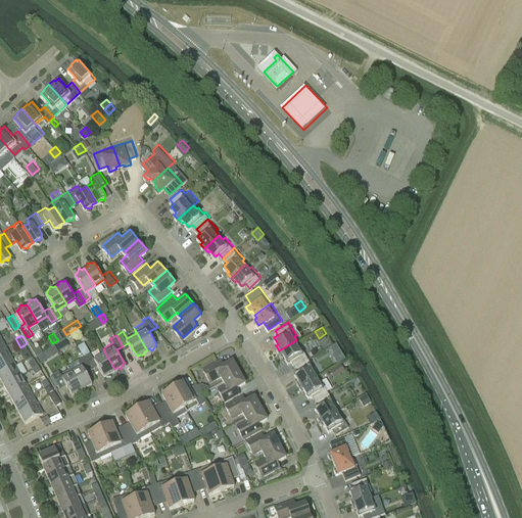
[(28,337),(34,347),(37,352),(43,349),(39,343),(37,345),(33,340),(30,336),(28,337)]
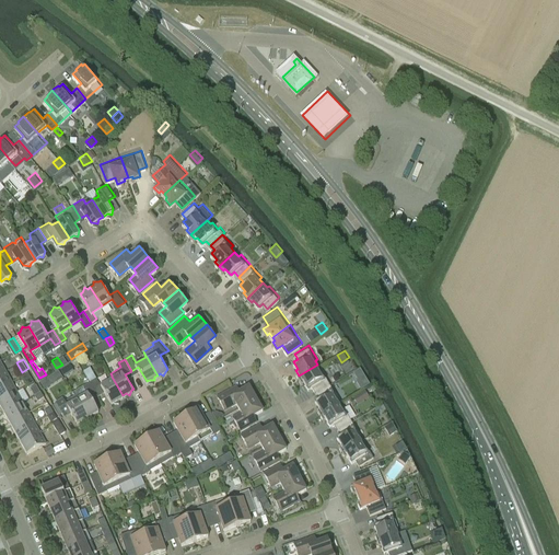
[(85,367),(91,377),(97,373),(92,363),(85,367)]
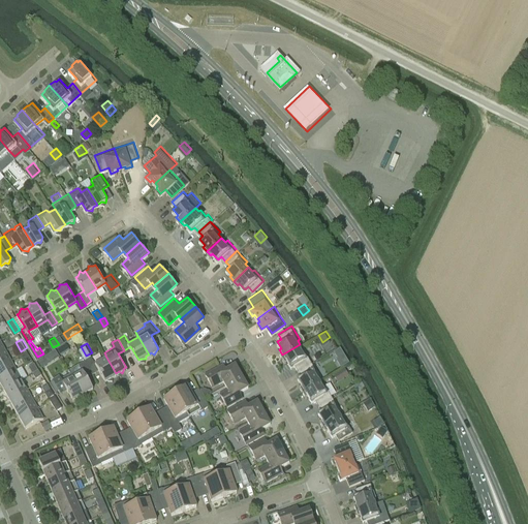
[(312,360),(305,347),(303,349),(300,344),(282,355),(285,360),(287,359),(291,365),(296,363),(299,368),(312,360)]
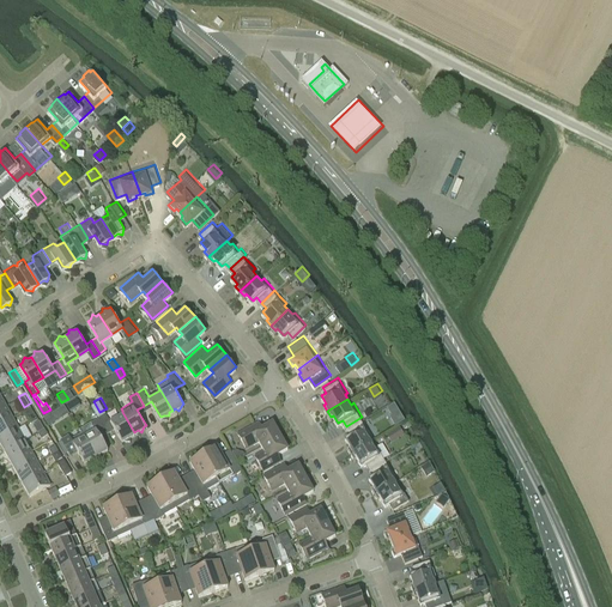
[(0,419),(13,413),(7,401),(0,405),(0,419)]
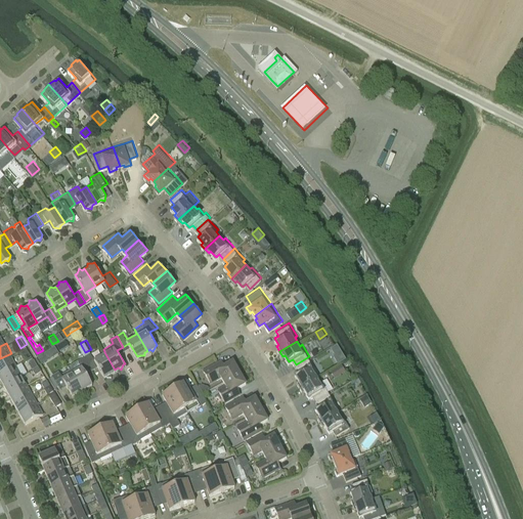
[(24,346),(20,348),(24,353),(28,354),(31,352),(27,344),(24,346)]
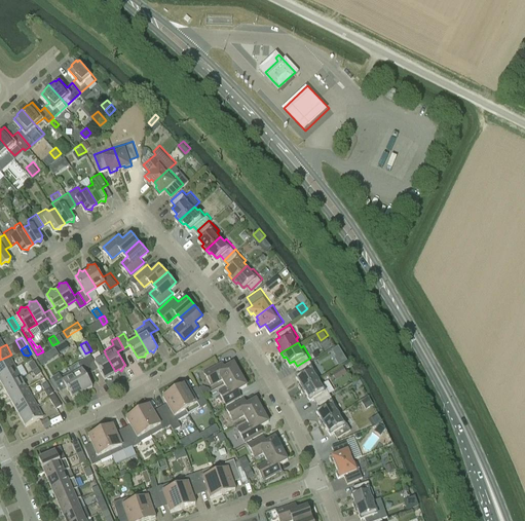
[(348,358),(347,357),(343,348),(337,352),(336,352),(335,354),(340,362),(348,358)]
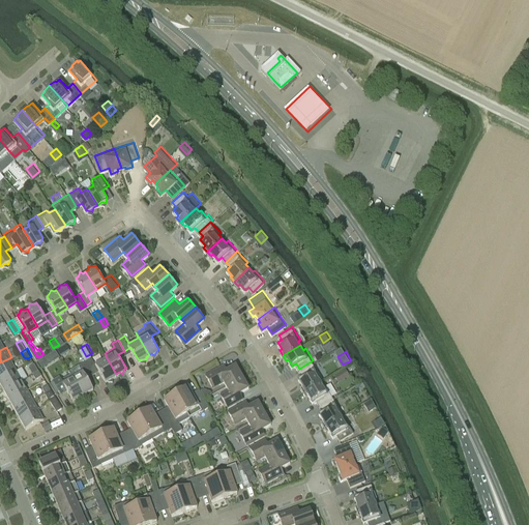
[(48,361),(43,354),(38,357),(42,365),(48,361)]
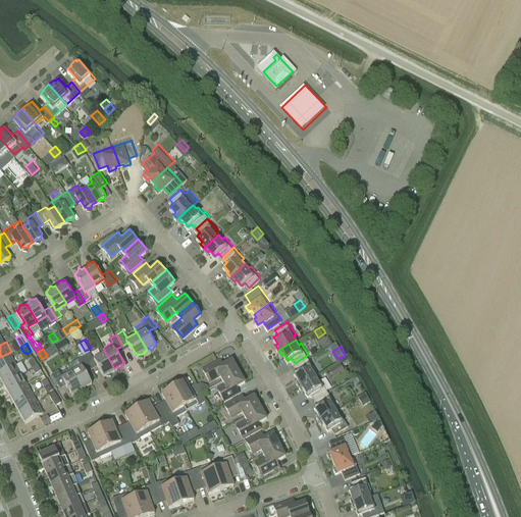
[(97,360),(105,373),(106,372),(112,372),(112,369),(114,368),(104,351),(95,356),(91,349),(85,353),(91,364),(97,360)]
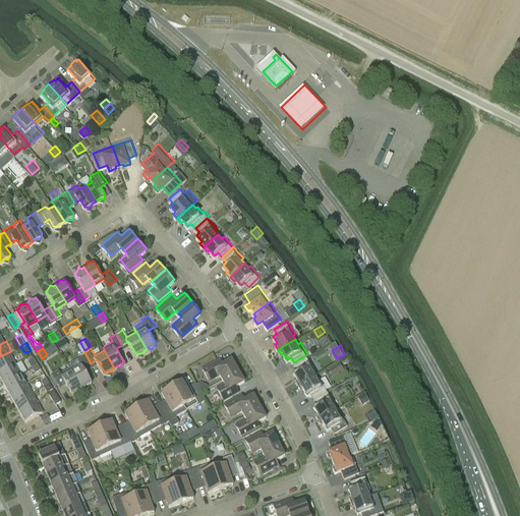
[(0,369),(16,360),(11,351),(0,356),(0,369)]
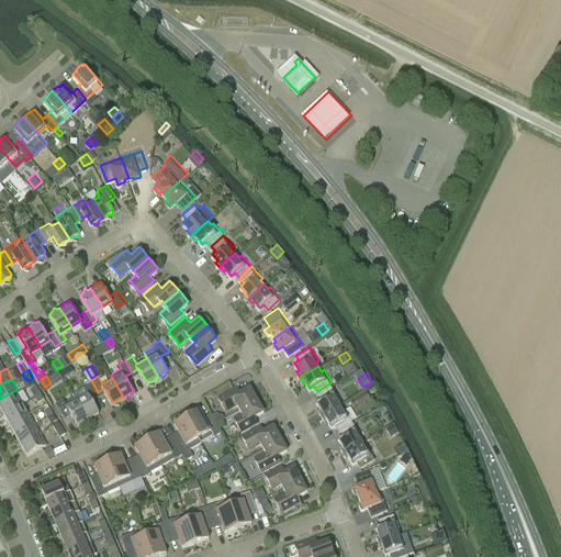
[(100,410),(91,396),(98,392),(91,380),(74,390),(89,416),(92,414),(94,416),(98,411),(100,410)]
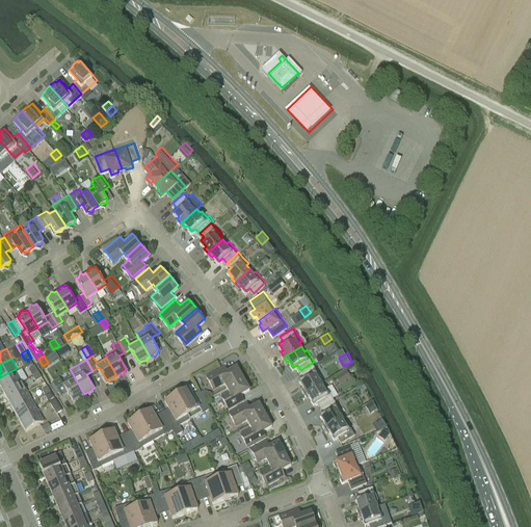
[(30,365),(33,371),(40,369),(35,362),(30,365)]
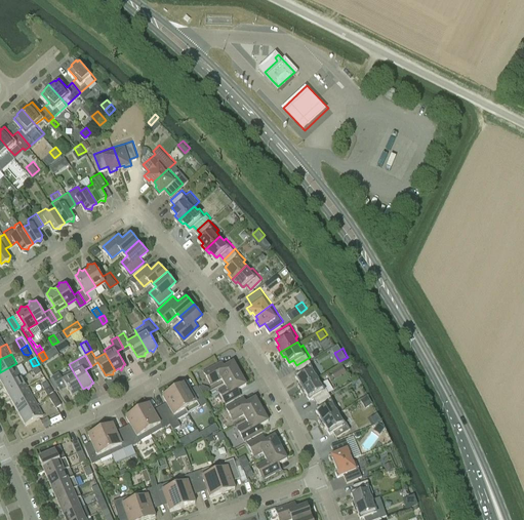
[(318,370),(313,362),(310,357),(296,365),(299,370),(295,373),(299,380),(297,381),(300,386),(318,375),(315,371),(318,370)]
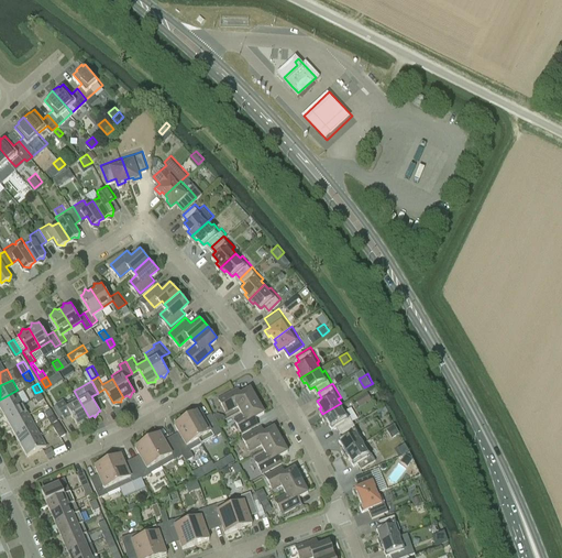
[(226,406),(237,400),(241,407),(259,397),(251,384),(241,391),(238,384),(219,395),(226,406)]
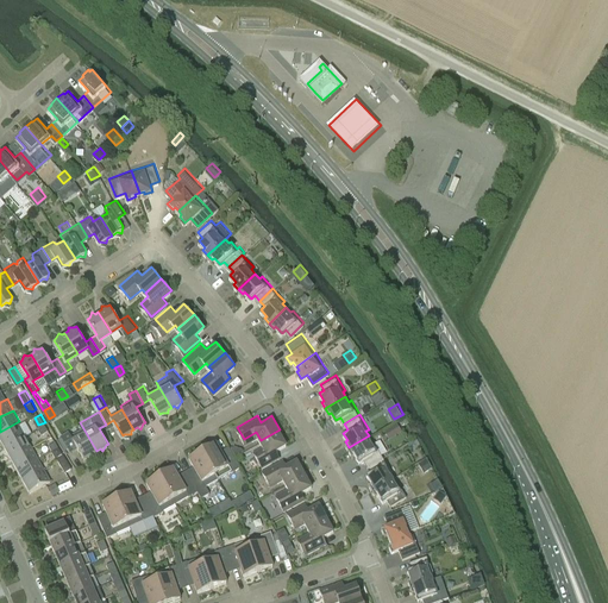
[(397,420),(393,422),(397,431),(402,427),(397,420)]
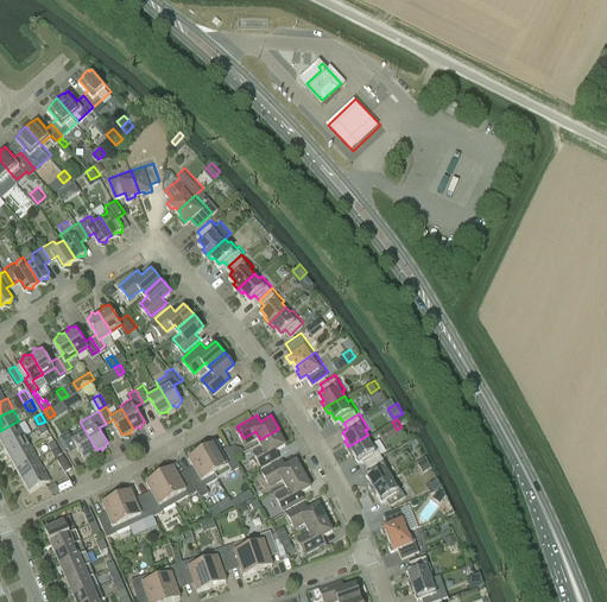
[(0,433),(5,443),(26,431),(19,420),(0,431),(0,433)]
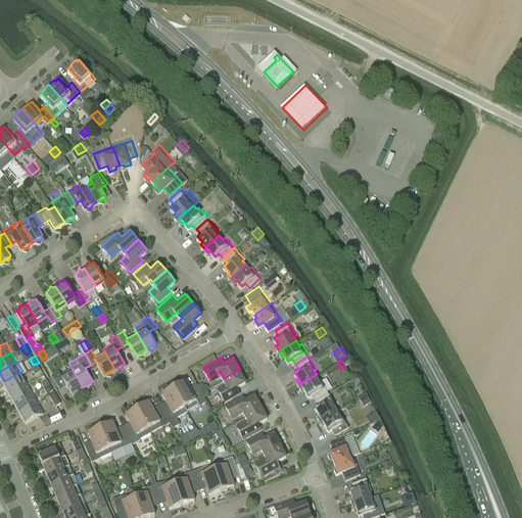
[(39,363),(33,366),(36,371),(42,367),(39,363)]
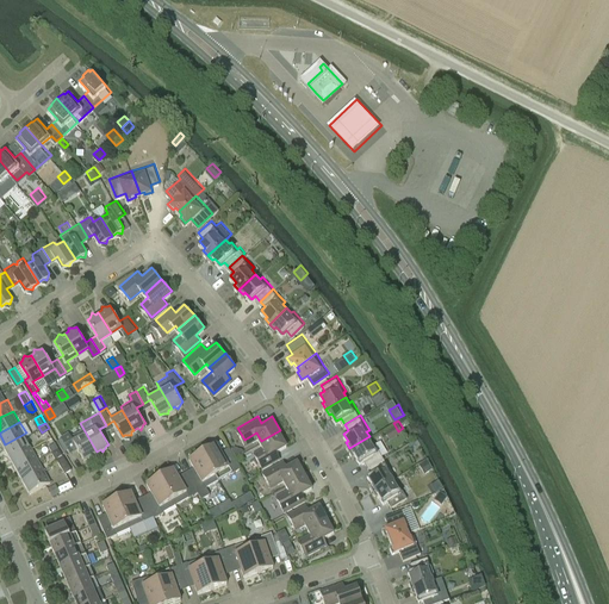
[(68,429),(62,434),(69,447),(76,443),(85,458),(87,458),(93,458),(93,453),(97,452),(80,423),(79,423),(81,427),(70,433),(68,429)]
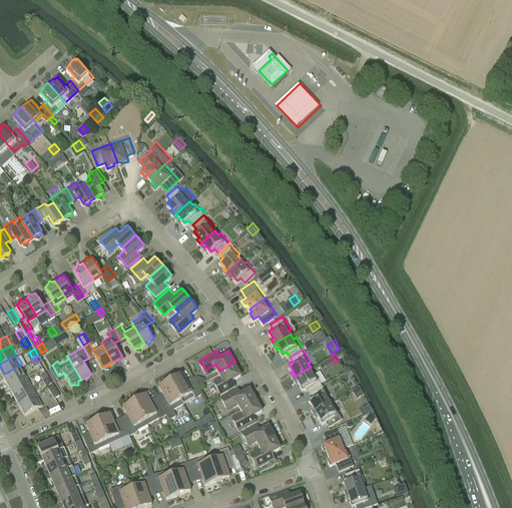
[(235,384),(235,383),(232,378),(241,373),(235,362),(219,371),(221,374),(212,379),(220,392),(235,384)]
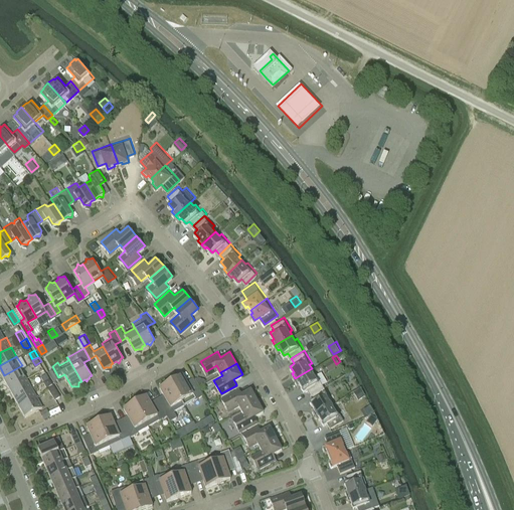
[(9,385),(27,375),(22,365),(4,375),(9,385)]
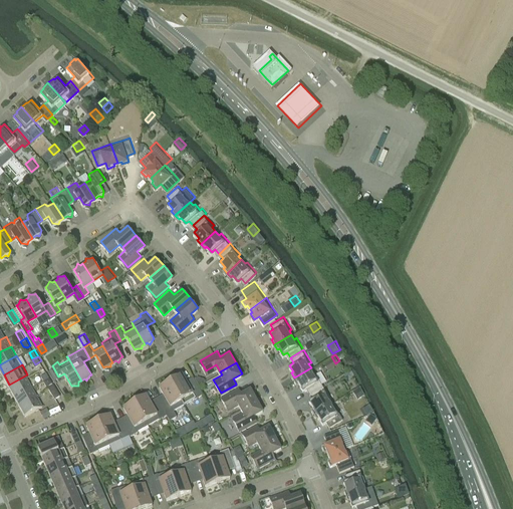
[(323,384),(316,370),(314,372),(311,367),(294,377),(297,383),(299,382),(303,389),(307,387),(310,392),(323,384)]
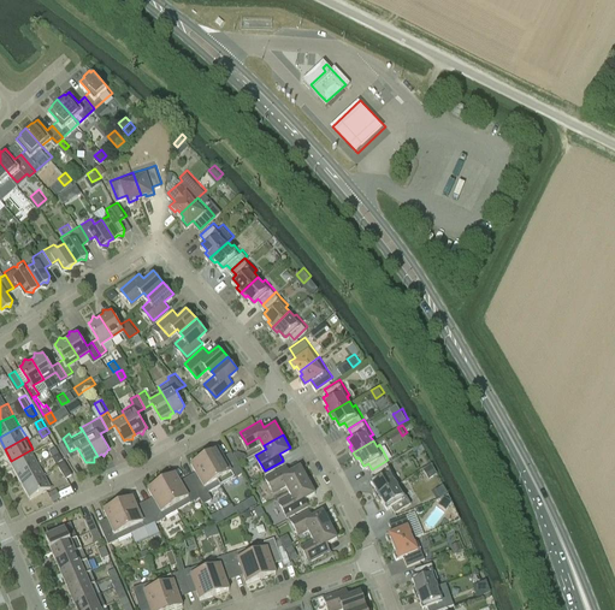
[(234,451),(225,456),(219,444),(205,452),(222,481),(244,469),(234,451)]
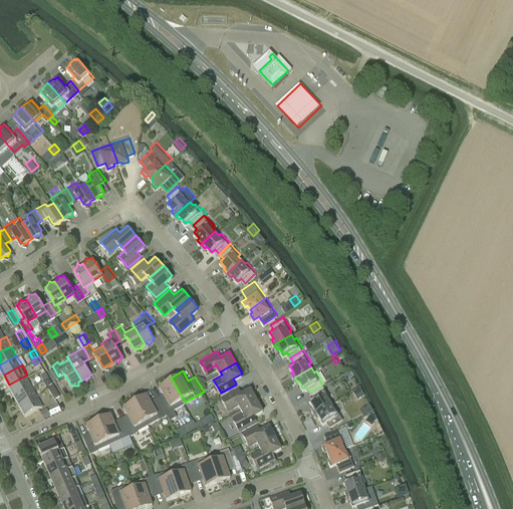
[(15,394),(32,384),(27,374),(9,385),(15,394)]
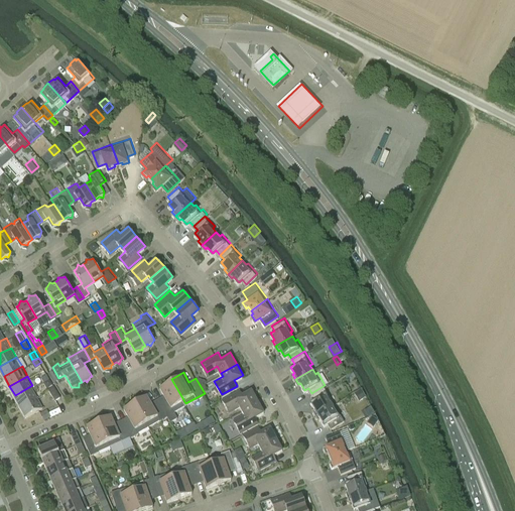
[(47,384),(52,381),(49,376),(48,377),(44,379),(47,384)]
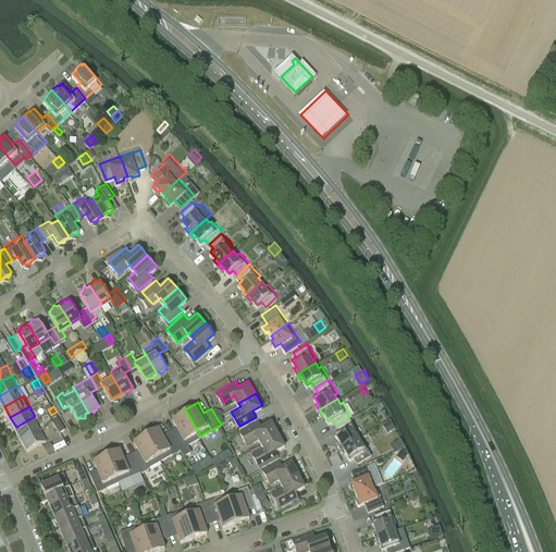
[(173,416),(180,427),(172,431),(181,446),(184,452),(192,448),(189,442),(200,436),(185,409),(173,416)]
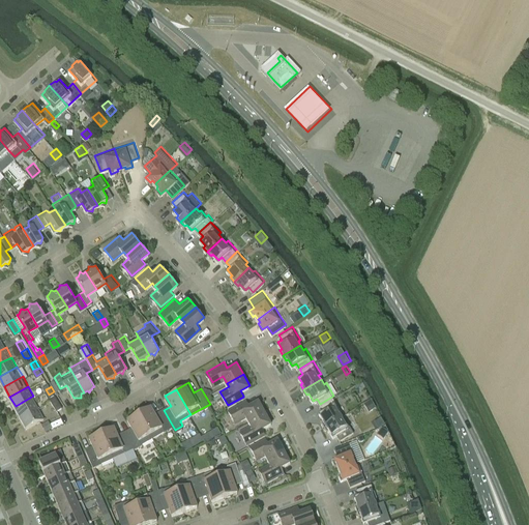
[(56,394),(51,397),(58,408),(63,405),(56,394)]
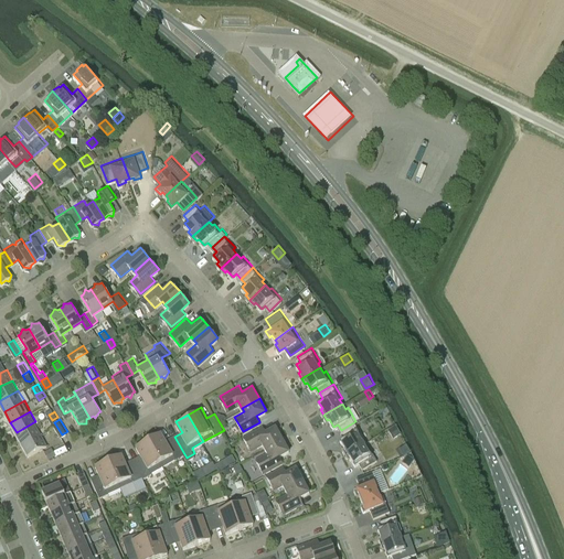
[(22,443),(41,432),(35,421),(17,432),(22,443)]
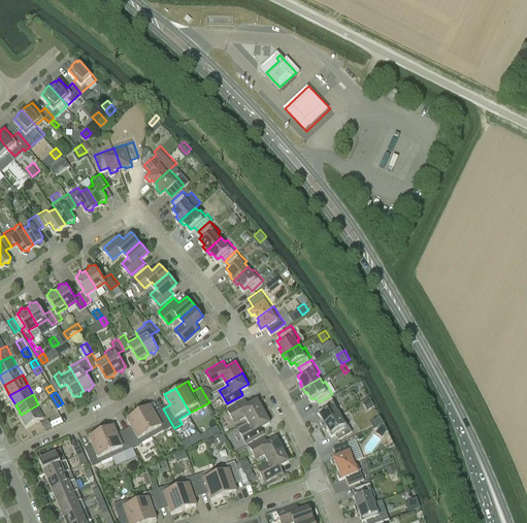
[(340,406),(335,399),(332,394),(319,402),(322,407),(318,410),(322,417),(320,418),(323,423),(340,413),(337,407),(340,406)]
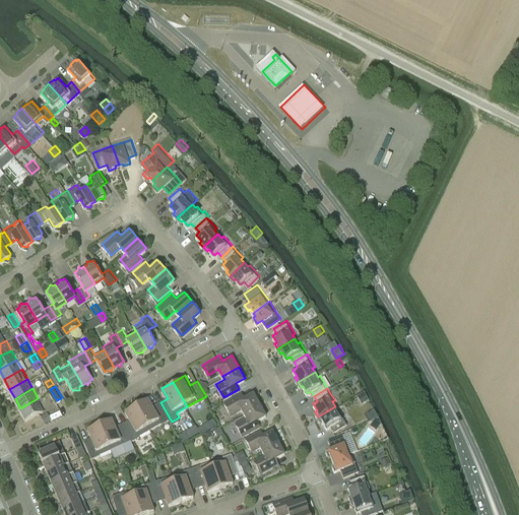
[(358,392),(362,399),(369,395),(366,388),(358,392)]
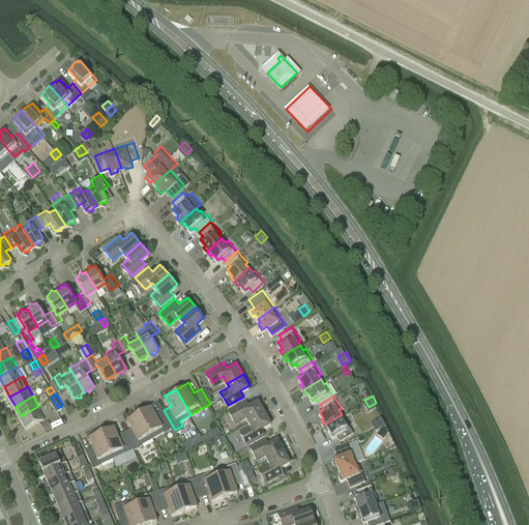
[(235,423),(247,416),(248,419),(265,410),(259,399),(250,404),(246,398),(228,408),(235,423)]
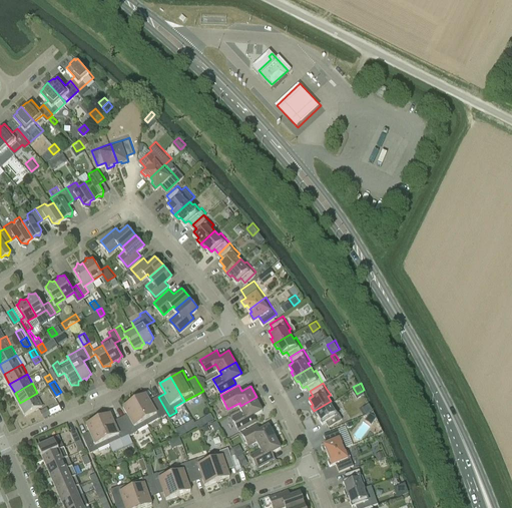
[(135,397),(148,421),(166,411),(158,397),(151,400),(146,391),(135,397)]
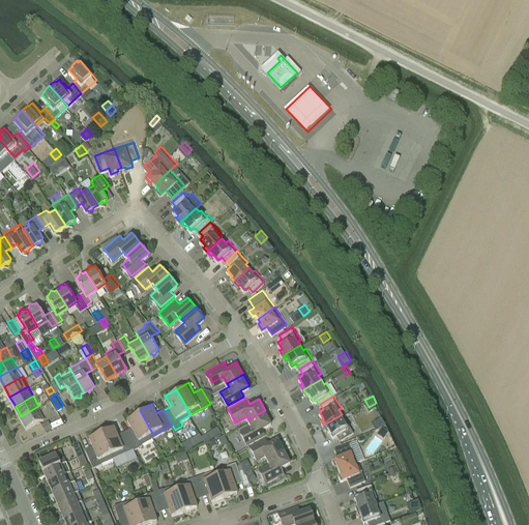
[(26,426),(45,416),(38,406),(21,416),(26,426)]
